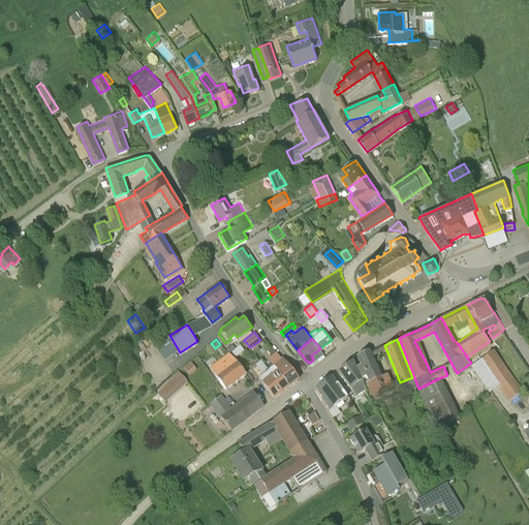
[(235,345),(230,341),(225,345),(229,349),(235,345)]
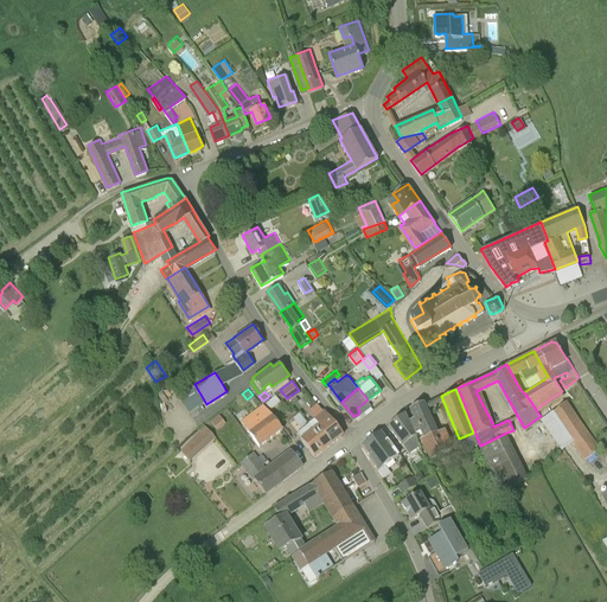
[(281,398),(275,392),(266,401),(270,407),(281,398)]
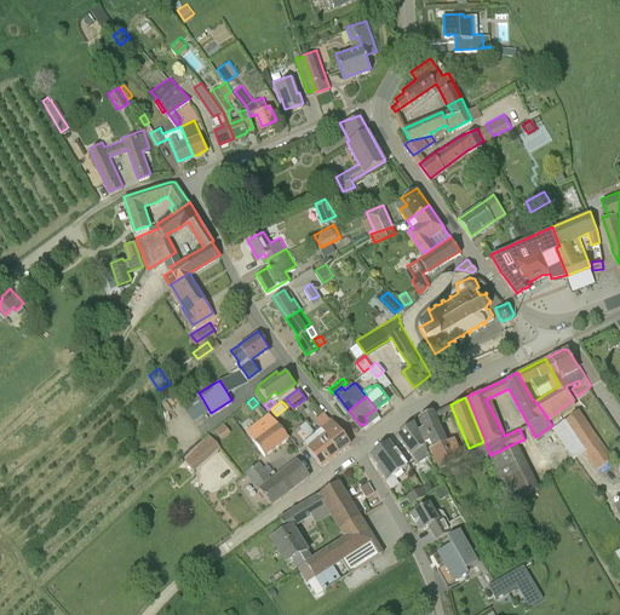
[(597,465),(610,455),(578,408),(564,418),(597,465)]
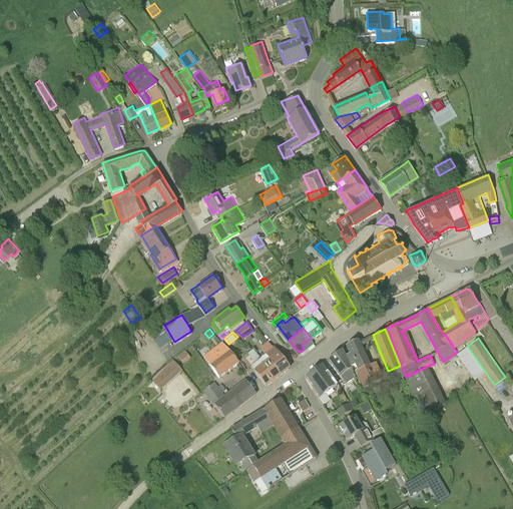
[(370,365),(359,342),(358,339),(347,344),(351,352),(345,354),(350,365),(355,362),(359,367),(357,368),(365,385),(383,376),(376,362),(370,365)]
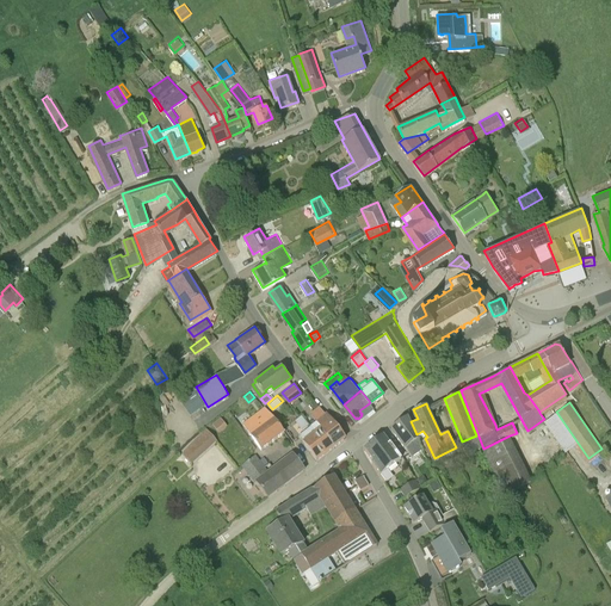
[(251,433),(275,415),(265,404),(242,421),(251,433)]
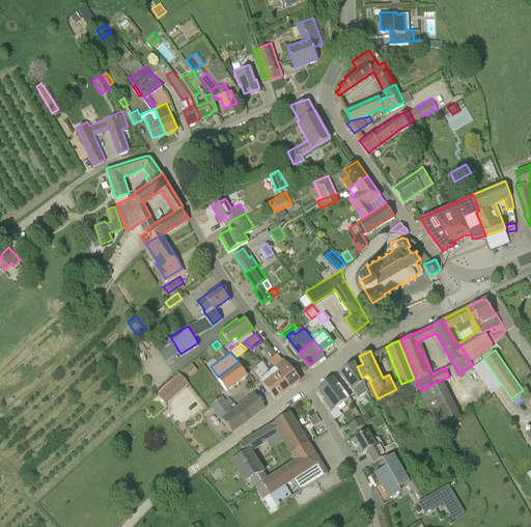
[(300,378),(294,370),(289,364),(284,357),(283,358),(277,352),(270,358),(275,364),(270,368),(274,375),(278,371),(289,386),(300,378)]
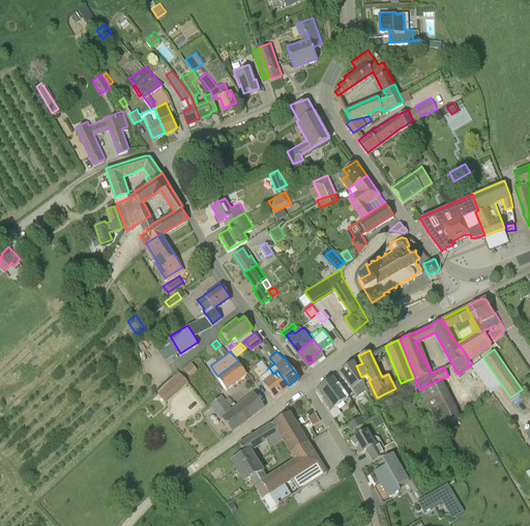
[(195,364),(192,359),(184,366),(187,370),(195,364)]
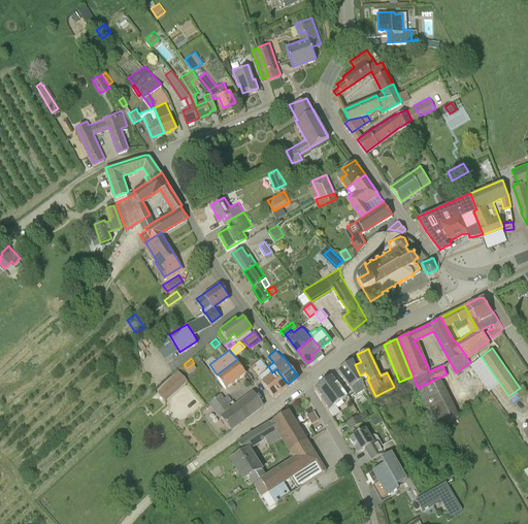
[(360,375),(355,364),(352,358),(351,358),(338,368),(337,368),(343,377),(355,391),(365,384),(360,375)]
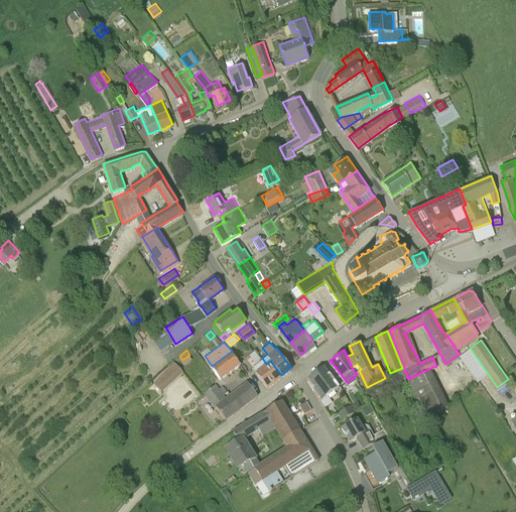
[(212,366),(215,370),(221,377),(240,363),(232,351),(212,366)]
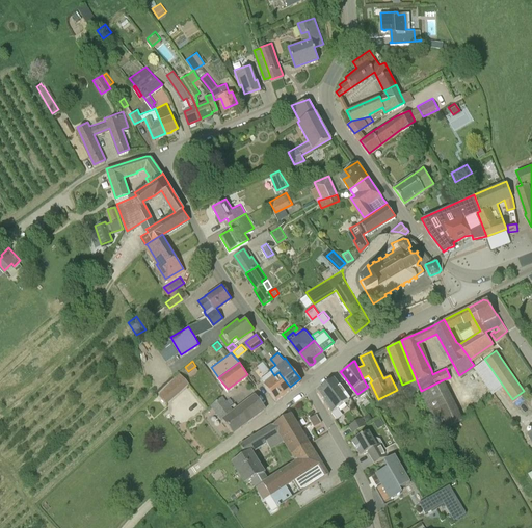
[(278,372),(274,375),(270,369),(260,376),(265,383),(264,384),(275,398),(290,387),(278,372)]
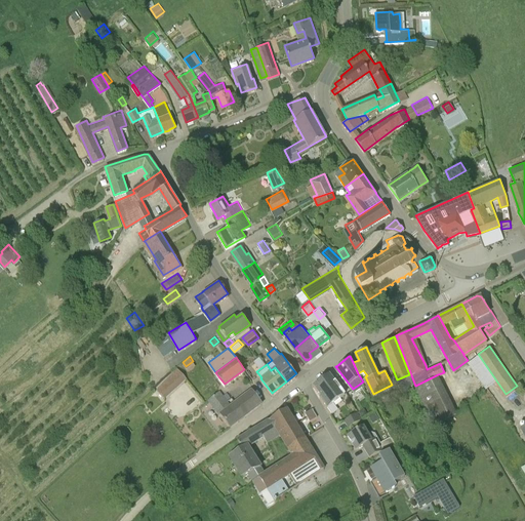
[(327,405),(345,391),(329,371),(313,384),(321,394),(319,395),(327,405)]
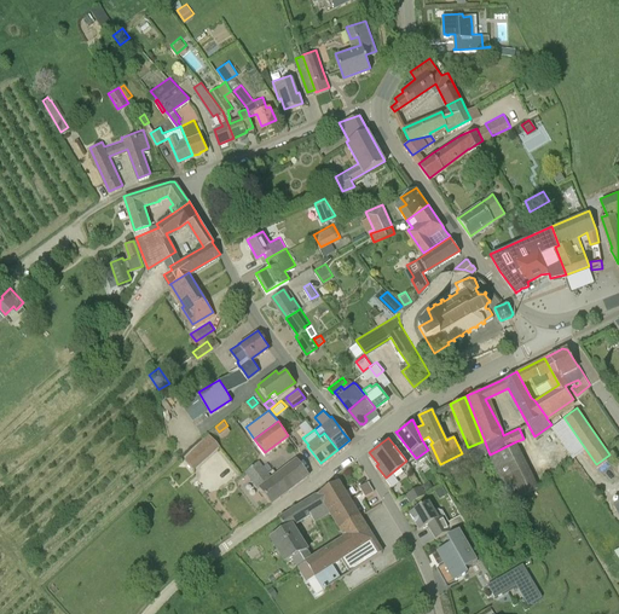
[(520,441),(492,453),(512,498),(539,487),(520,441)]
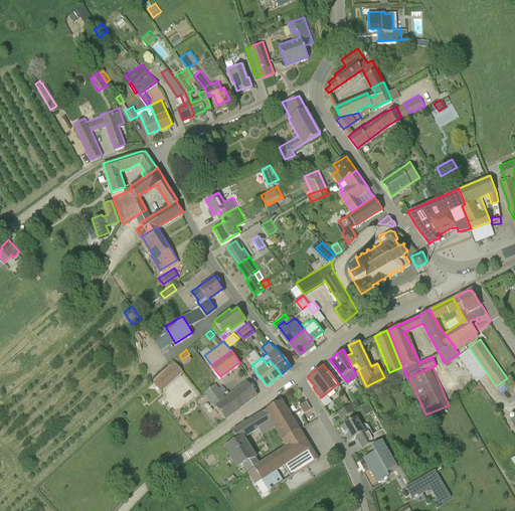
[(161,387),(173,376),(166,368),(154,380),(161,387)]
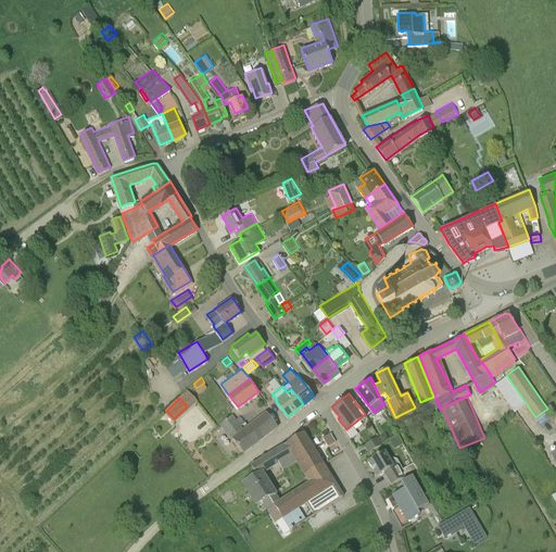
[(260,438),(277,424),(267,411),(249,424),(260,438)]
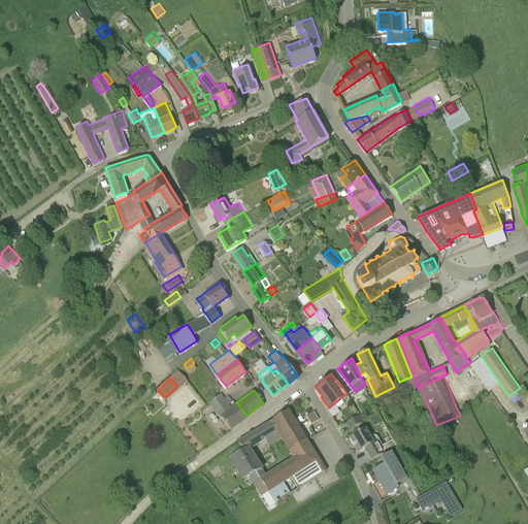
[(223,396),(220,391),(209,399),(231,427),(246,416),(236,402),(232,397),(232,398),(227,401),(223,396)]
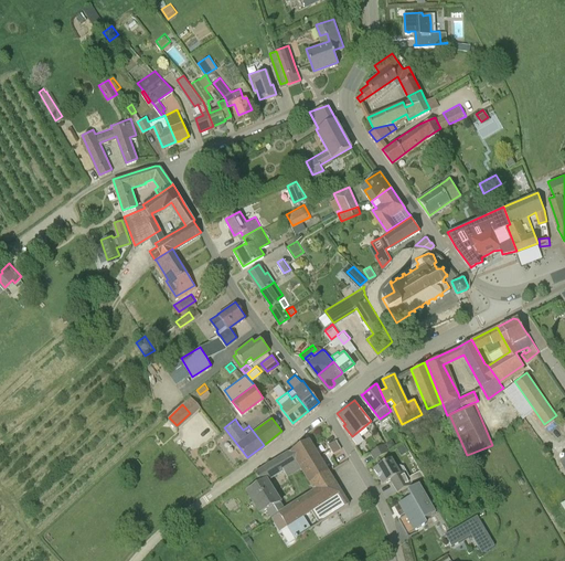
[(244,420),(238,424),(243,430),(248,426),(244,420)]
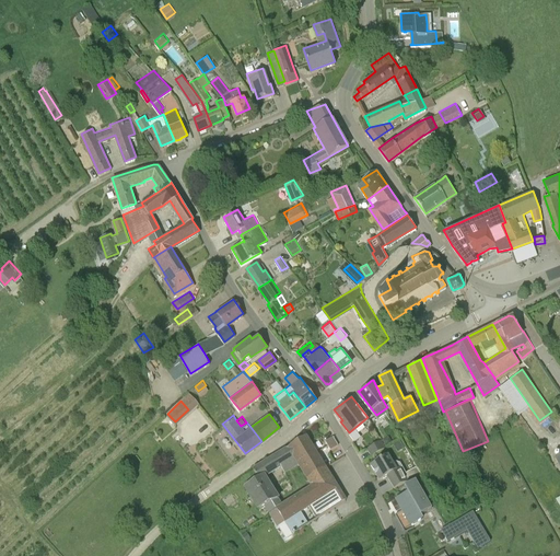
[(392,439),(388,433),(382,437),(386,443),(392,439)]
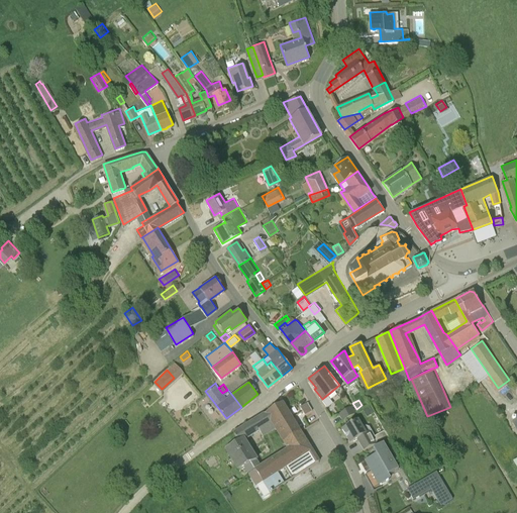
[(276,427),(276,426),(285,439),(300,429),(282,401),(266,411),(276,427)]
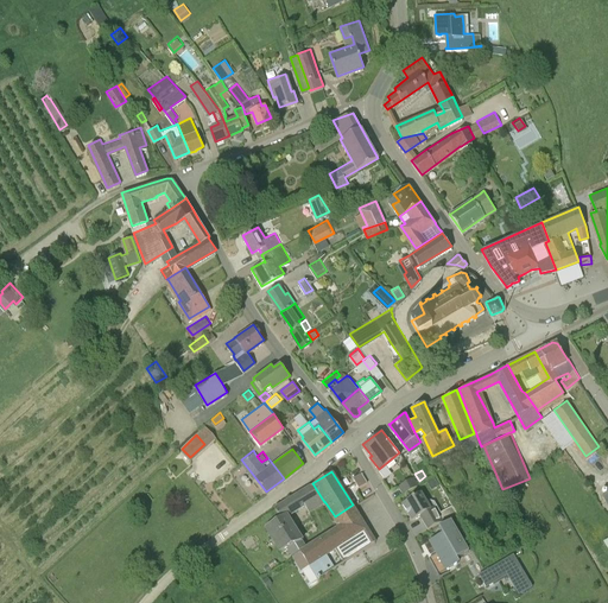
[(404,492),(417,483),(412,475),(399,483),(404,492)]
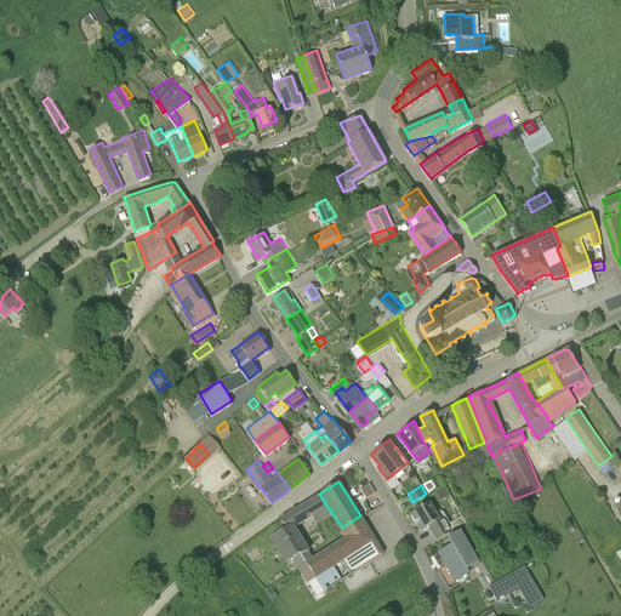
[(307,502),(307,501),(280,518),(283,522),(283,523),(284,523),(286,528),(272,536),(288,560),(292,558),(298,566),(313,557),(308,549),(291,525),(311,514),(315,522),(331,513),(319,494),(315,496),(313,498),(308,502),(307,502)]
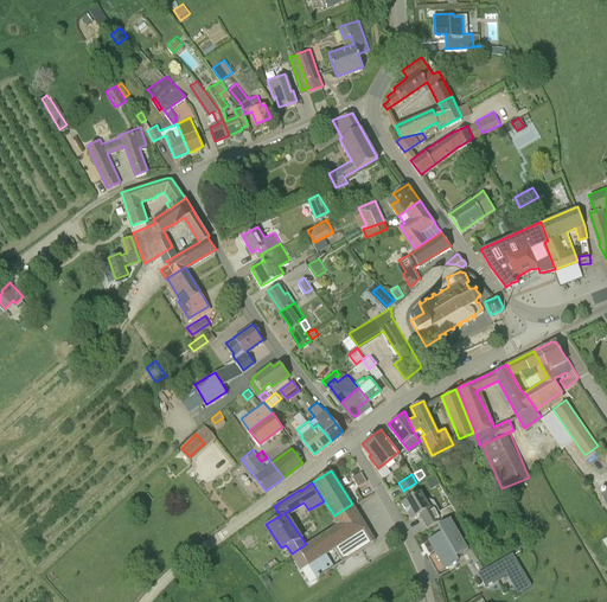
[(451,501),(440,507),(434,498),(429,497),(426,498),(420,490),(402,500),(411,517),(420,512),(427,525),(455,508),(451,501)]
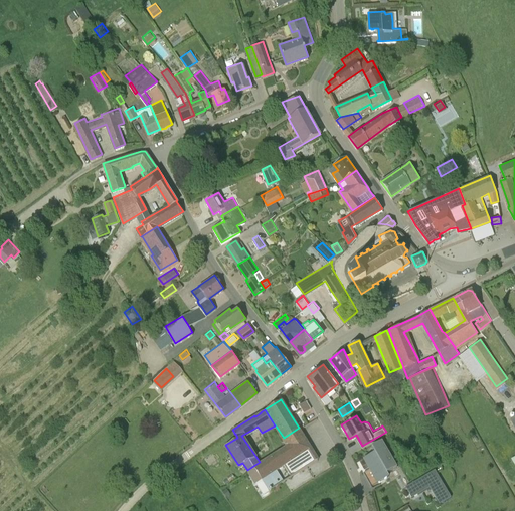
[(299,428),(284,438),(288,445),(260,462),(247,470),(254,481),(261,477),(262,478),(265,483),(280,473),(277,469),(284,464),(291,474),(297,471),(318,457),(318,456),(317,457),(299,428)]
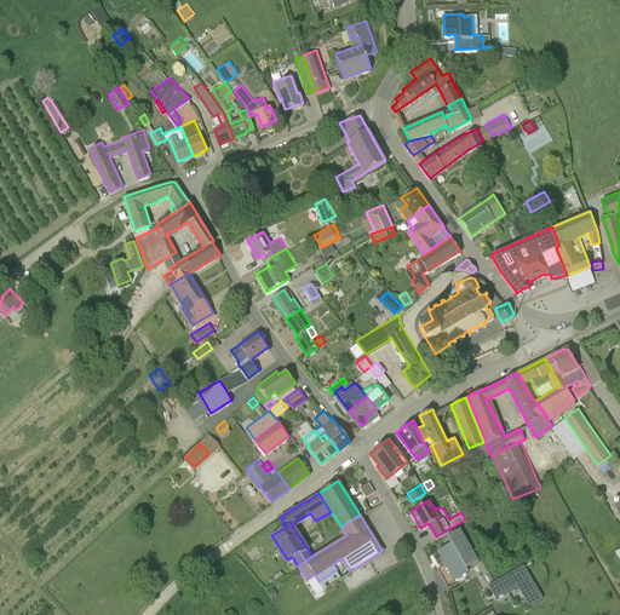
[(535,527),(529,529),(537,545),(544,541),(535,527)]
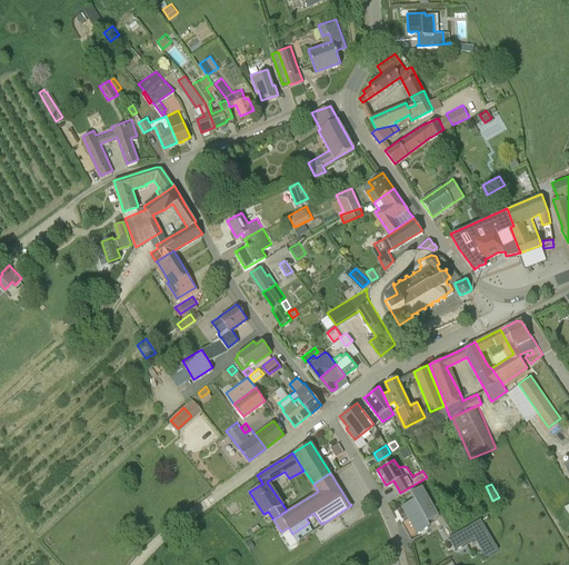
[(410,535),(427,525),(430,523),(428,519),(439,514),(422,485),(410,492),(415,498),(403,505),(408,512),(411,509),(413,513),(401,521),(410,535)]
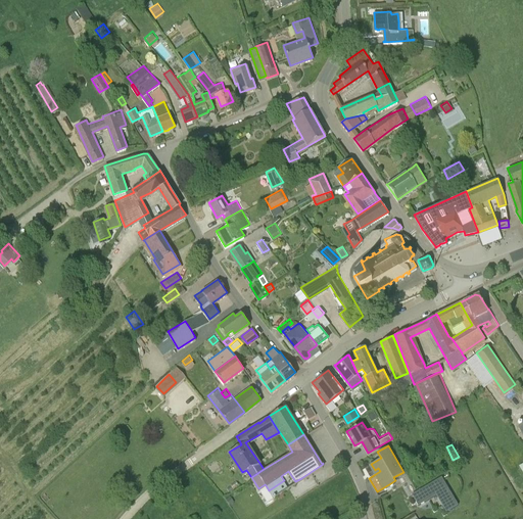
[(435,492),(446,509),(458,502),(441,474),(417,488),(424,500),(435,492)]
